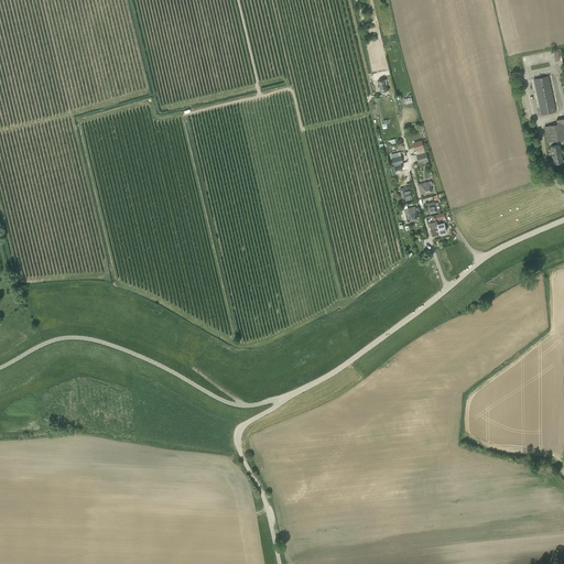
[(533,79),(541,115),(556,111),(549,76),(533,79)]
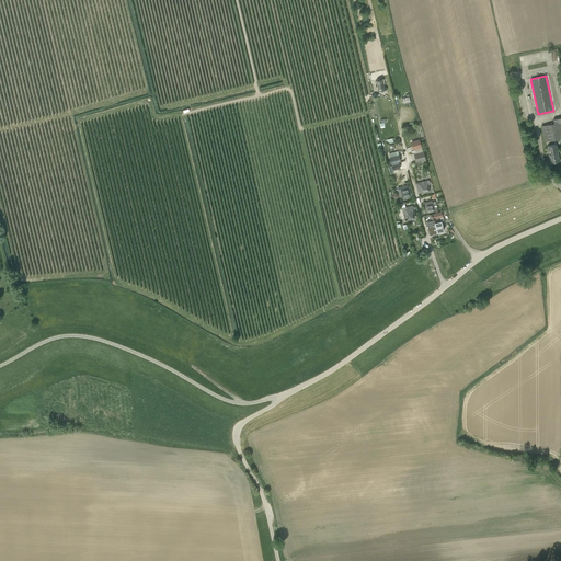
[(378,91),(386,90),(382,79),(376,80),(378,91)]
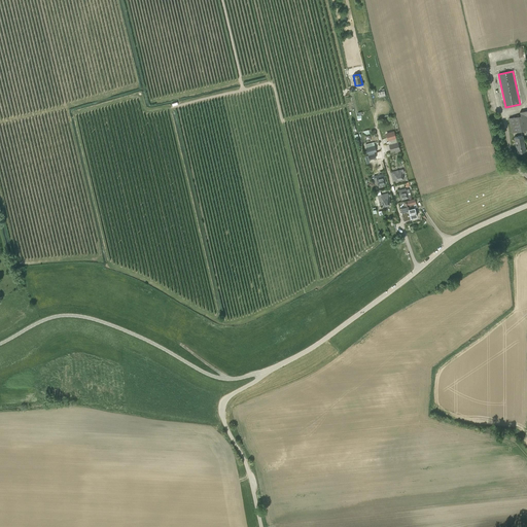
[(526,110),(520,112),(520,116),(508,118),(512,133),(526,130),(526,110)]
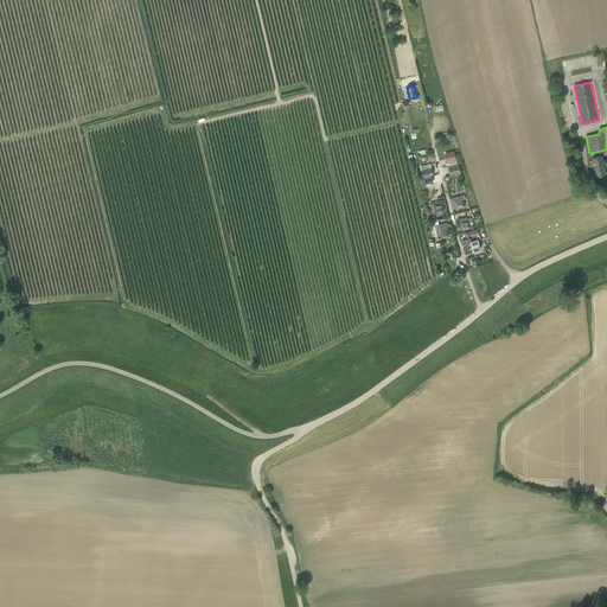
[(457,160),(457,158),(458,158),(458,154),(455,154),(454,151),(445,154),(447,163),(457,160)]
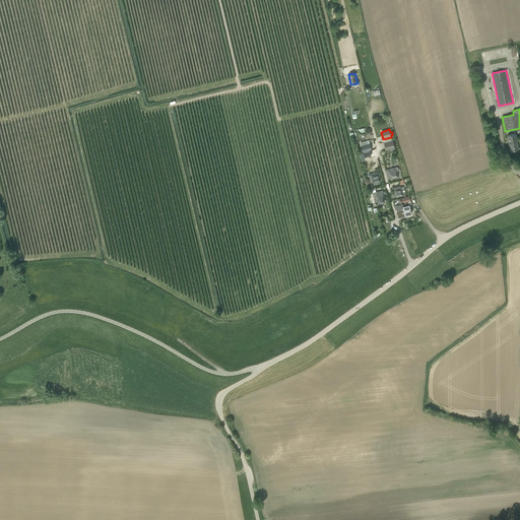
[(516,134),(507,135),(510,151),(519,149),(516,134)]
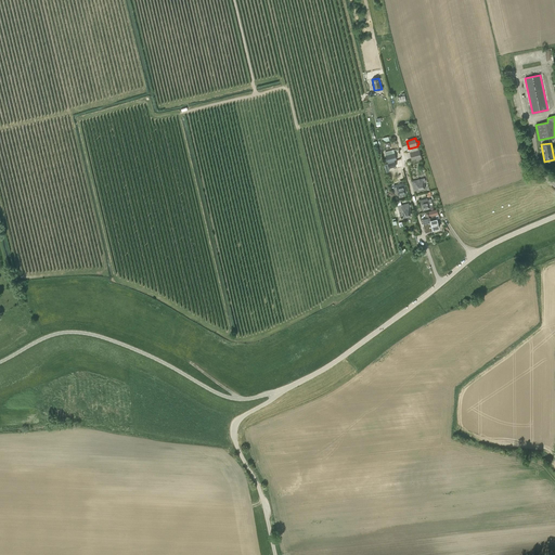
[(386,156),(388,162),(397,159),(395,153),(392,154),(391,151),(385,152),(386,156)]
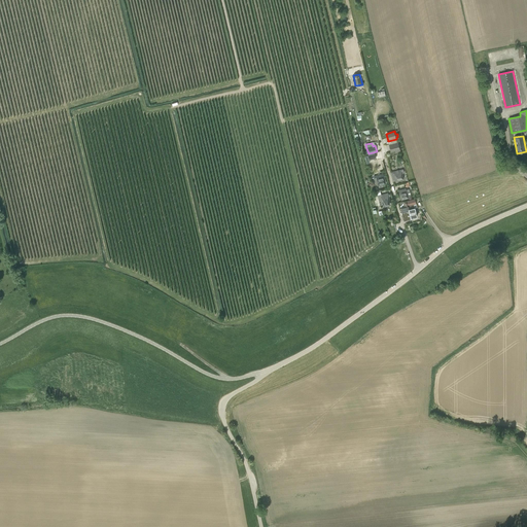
[(400,149),(398,143),(389,145),(391,151),(400,149)]
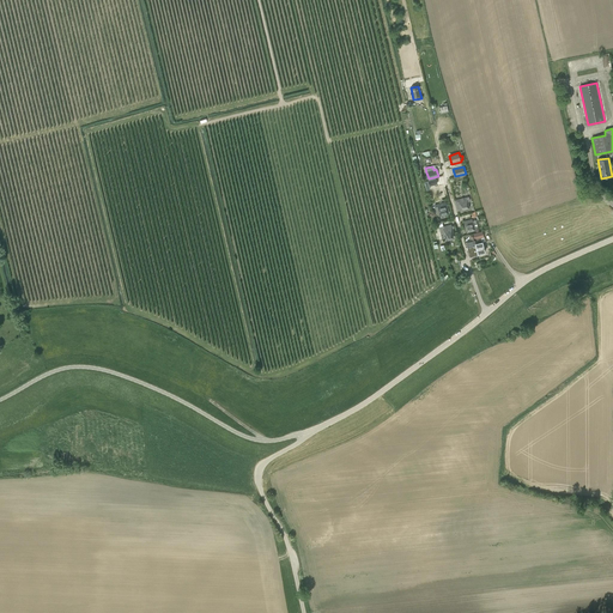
[(455,200),(457,211),(469,208),(468,201),(469,201),(469,198),(455,200)]
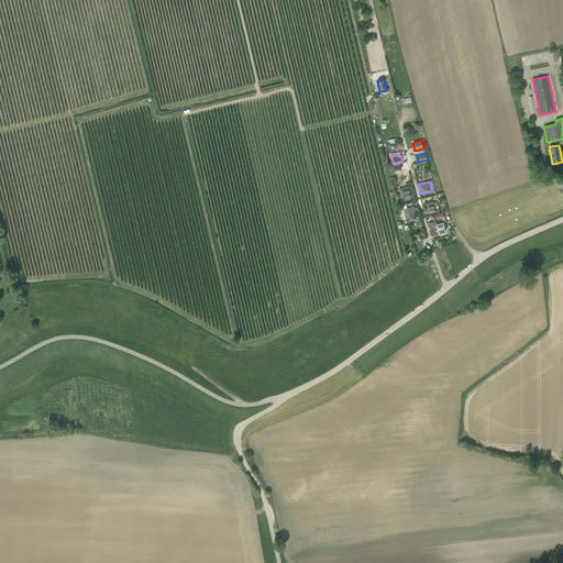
[(404,198),(412,196),(410,188),(401,189),(400,188),(399,188),(401,198),(404,198)]
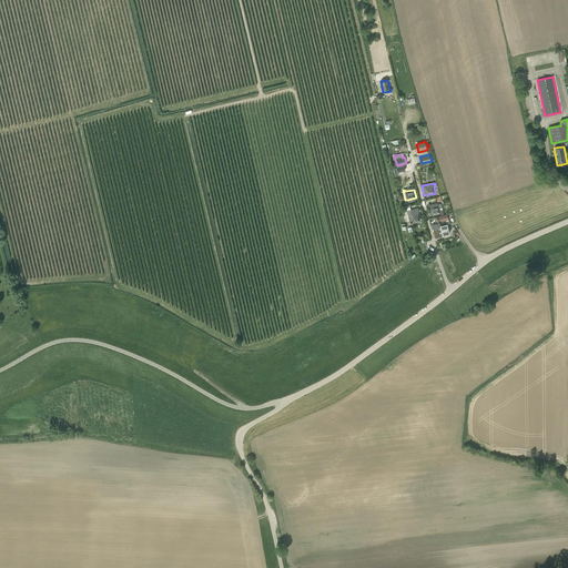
[(433,215),(440,213),(438,204),(437,203),(430,205),(433,215)]
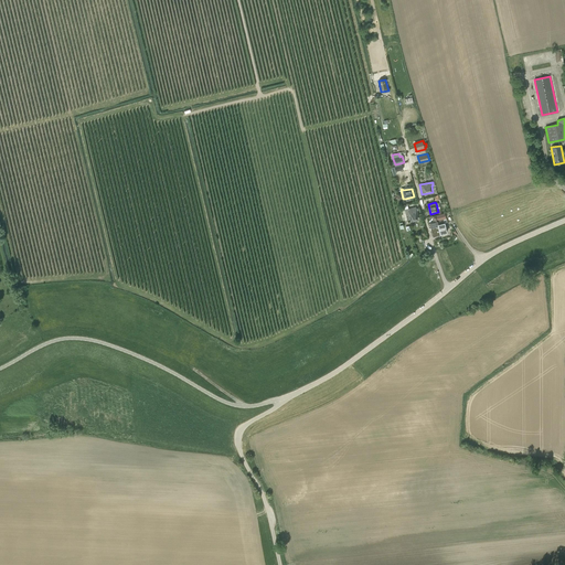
[(411,219),(411,220),(418,217),(416,209),(408,211),(408,209),(404,210),(407,220),(411,219)]
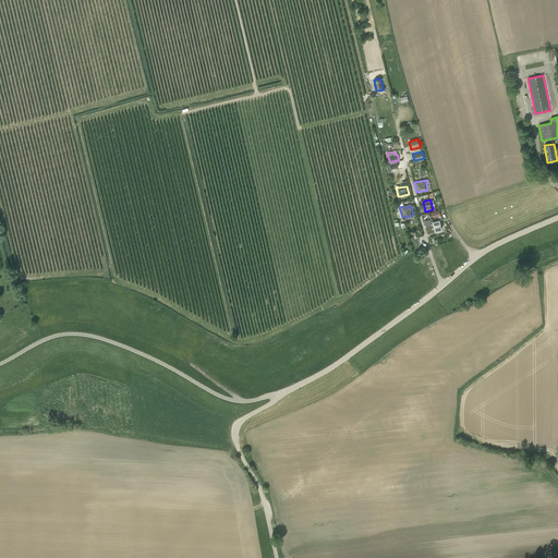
[(439,210),(431,213),(431,215),(435,231),(441,229),(439,220),(437,215),(439,214),(439,210)]
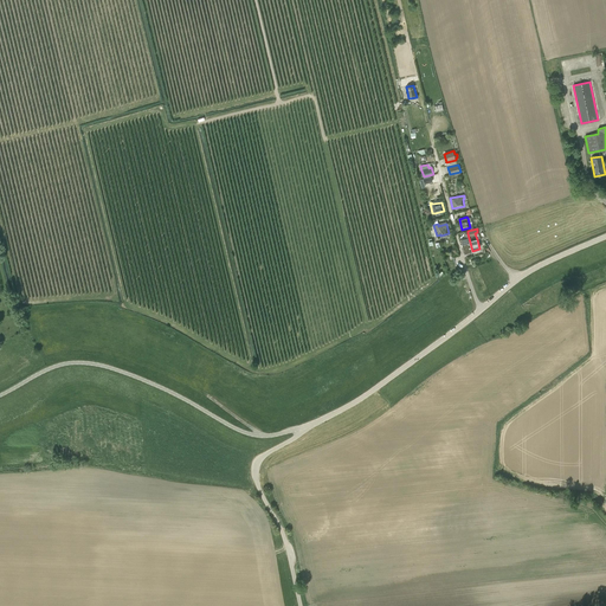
[(466,231),(464,232),(465,238),(462,239),(464,252),(472,251),(468,233),(468,231),(466,231)]
